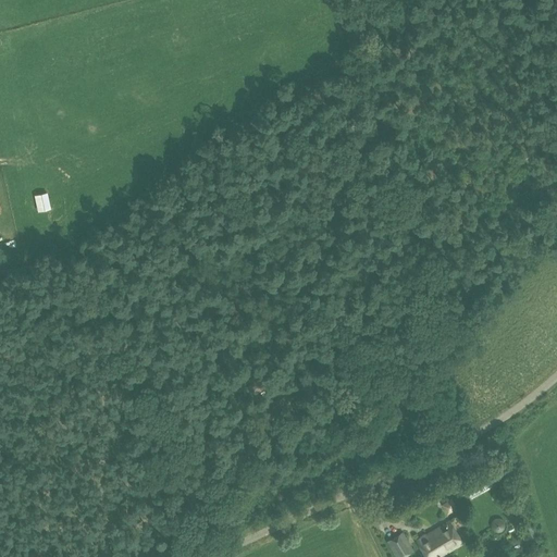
[(297,163),(300,172),(307,170),(304,161),(297,163)]
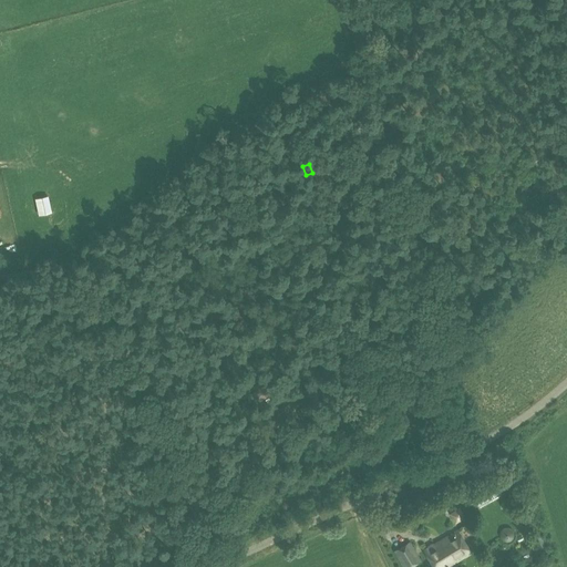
[(49,195),(35,198),(39,215),(52,212),(49,195)]
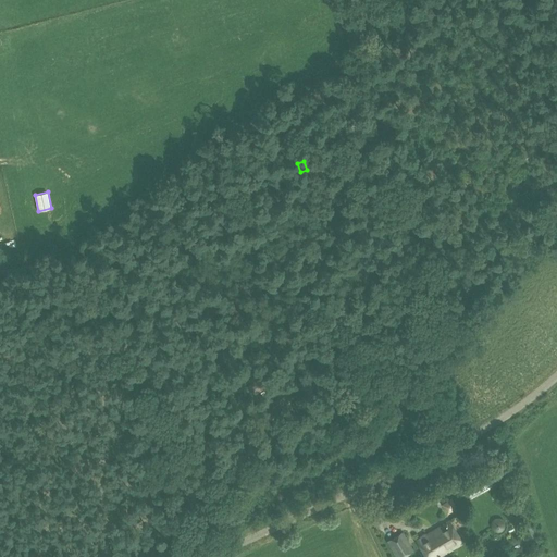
[(254,357),(260,366),(263,363),(257,355),(254,357)]
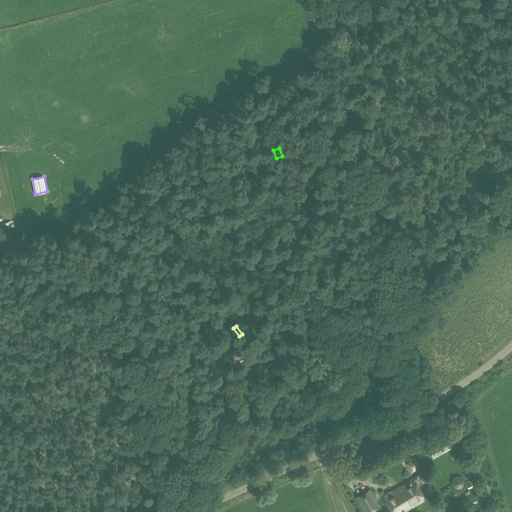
[(225,356),(231,364),(243,356),(237,348),(225,356)]
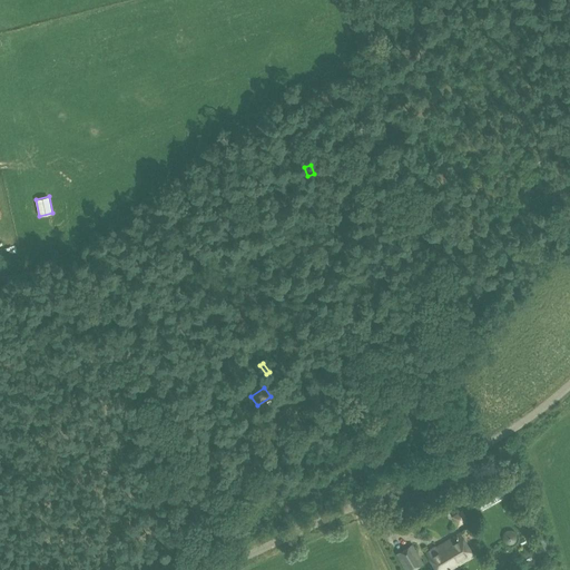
[(308,410),(300,414),(303,420),(312,415),(308,410)]
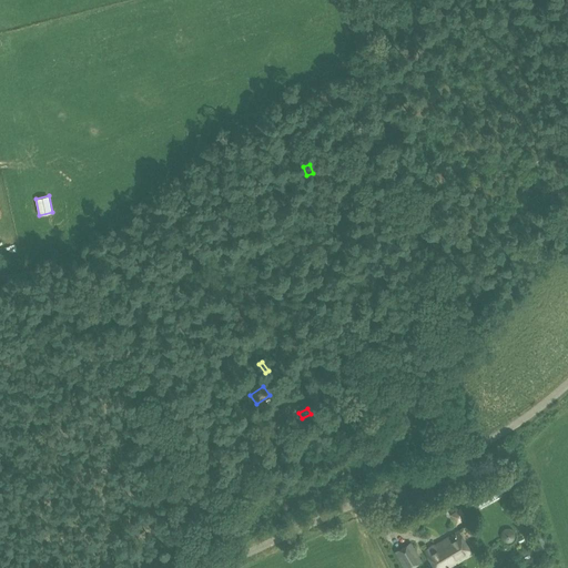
[(450,514),(456,524),(467,518),(460,507),(450,514)]
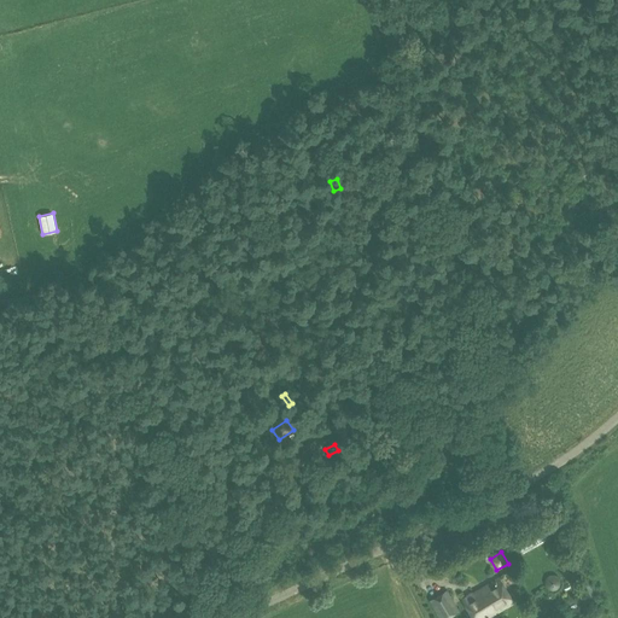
[(464,599),(474,617),(484,617),(513,601),(499,577),(464,599)]
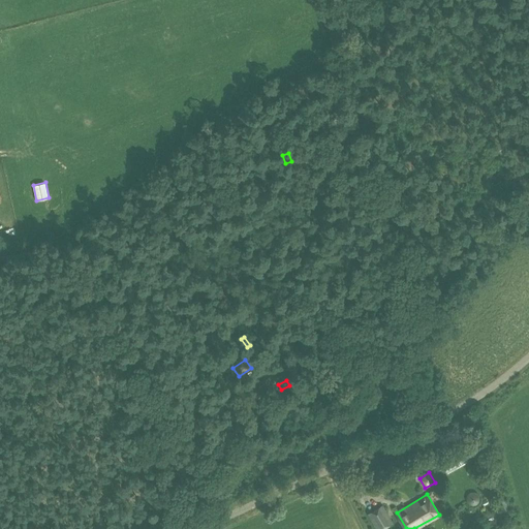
[(367,514),(376,528),(380,528),(394,522),(382,504),(367,514)]
